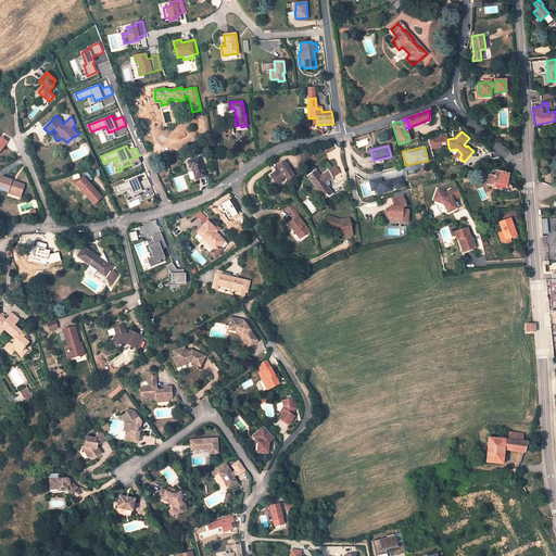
[(200,158),(187,162),(189,168),(191,167),(196,179),(206,176),(200,158)]
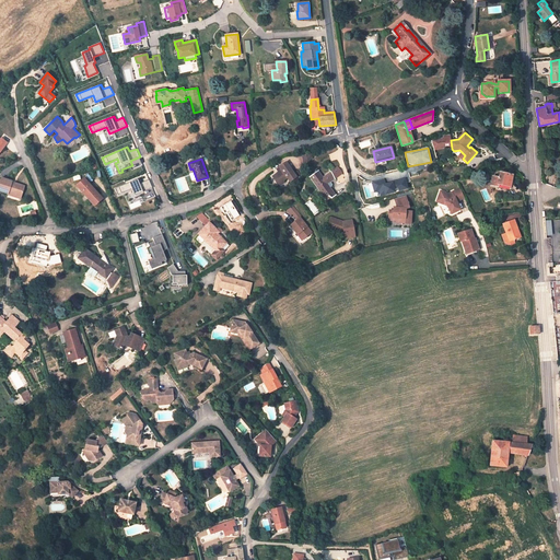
[(294,171),(288,161),(280,164),(283,168),(275,174),(280,182),(283,179),(288,176),(292,179),(298,176),(294,171)]
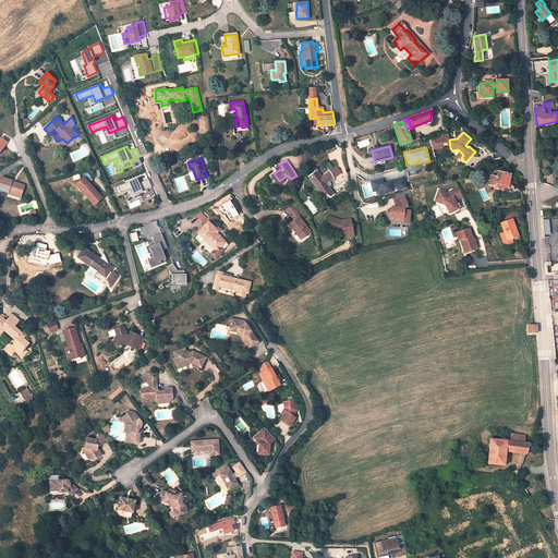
[(317,170),(310,176),(315,184),(316,184),(319,189),(318,189),(326,198),(328,196),(330,197),(335,195),(326,183),(334,178),(329,170),(322,177),(317,170)]
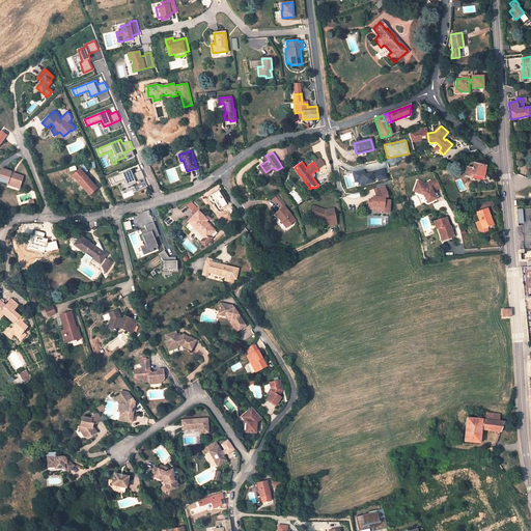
[(473,168),(467,167),(465,175),(472,177),(472,174),(480,176),(483,176),(486,166),(473,164),(473,168)]
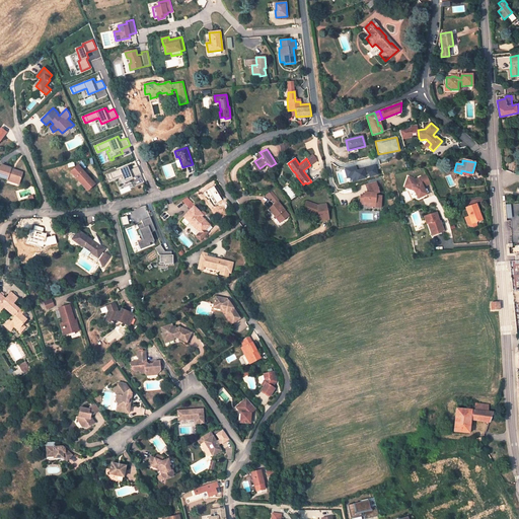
[(252,162),(258,171),(264,168),(263,166),(260,168),(254,161),(252,162)]
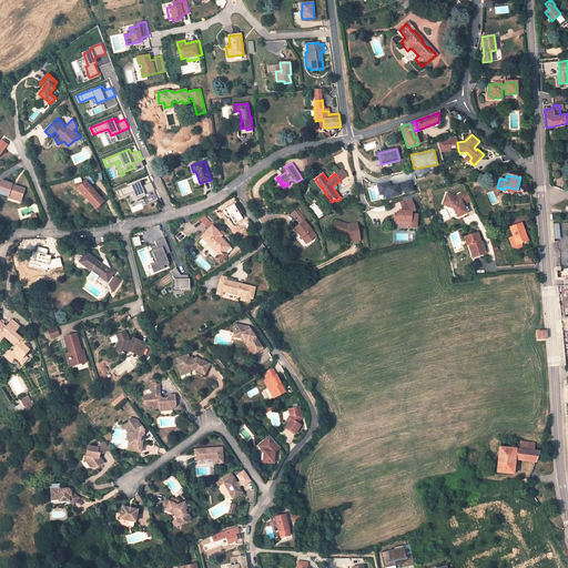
[(12,184),(1,181),(0,183),(0,193),(8,196),(8,195),(21,199),(24,190),(16,186),(14,188),(11,186),(12,184)]
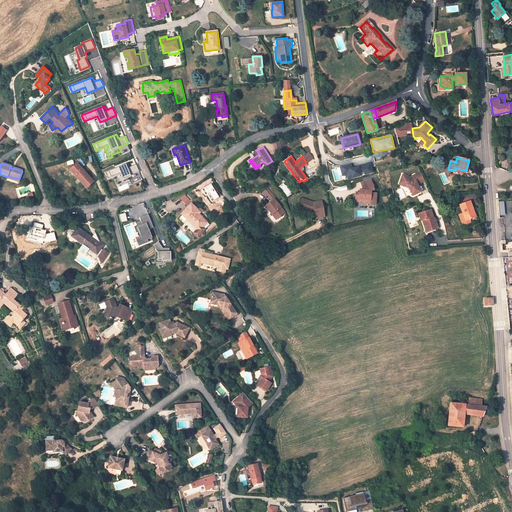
[(94,181),(78,163),(70,169),(86,188),(94,181)]
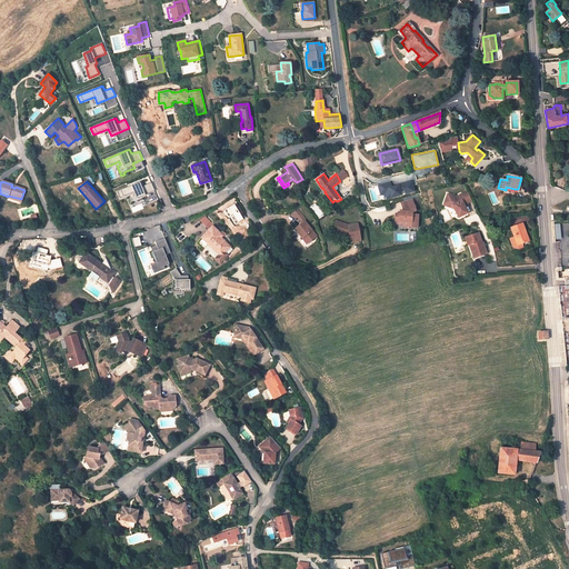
[(152,182),(145,186),(142,181),(117,191),(120,198),(135,192),(138,199),(156,191),(152,182)]
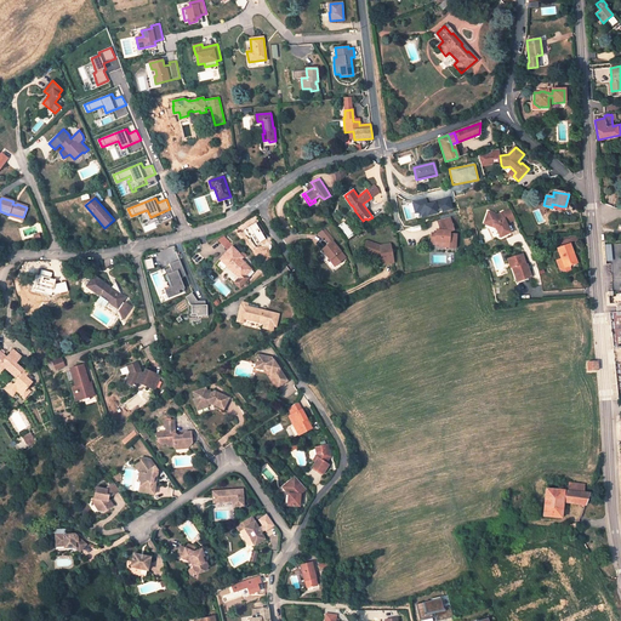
[(411,201),(415,214),(420,212),(421,217),(453,210),(450,198),(427,203),(427,199),(411,201)]
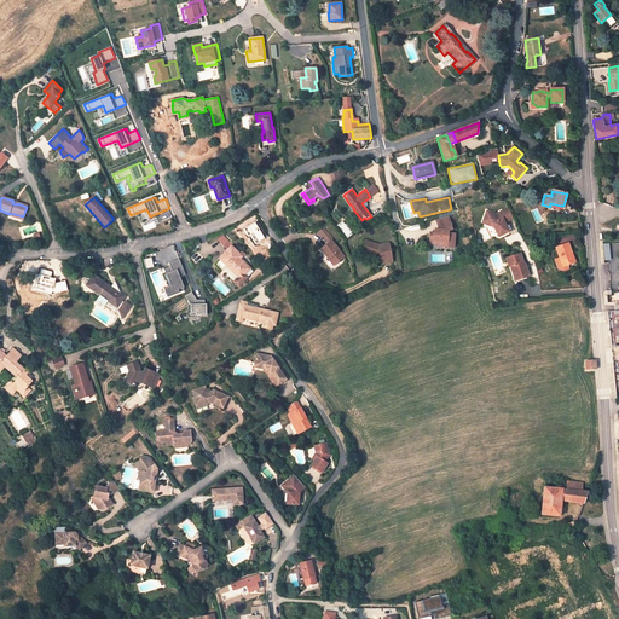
[(498,237),(509,232),(505,225),(504,226),(503,224),(504,224),(513,219),(508,209),(499,213),(499,214),(498,215),(486,212),(484,220),(492,224),(493,227),(498,237)]
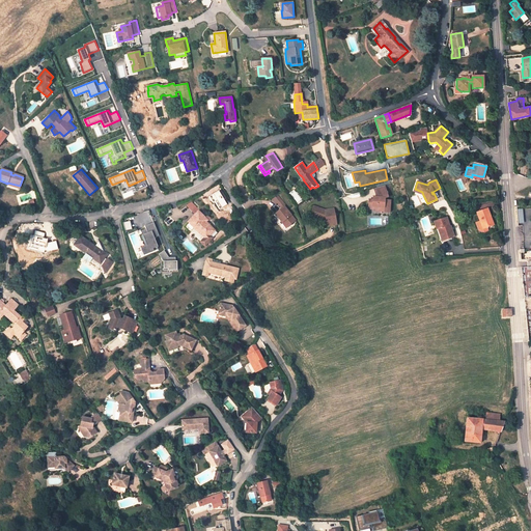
[(385,186),(373,188),(375,195),(375,200),(372,199),(368,199),(368,207),(372,207),(372,206),(376,206),(379,207),(379,211),(389,212),(390,199),(385,199),(385,197),(388,197),(385,186)]
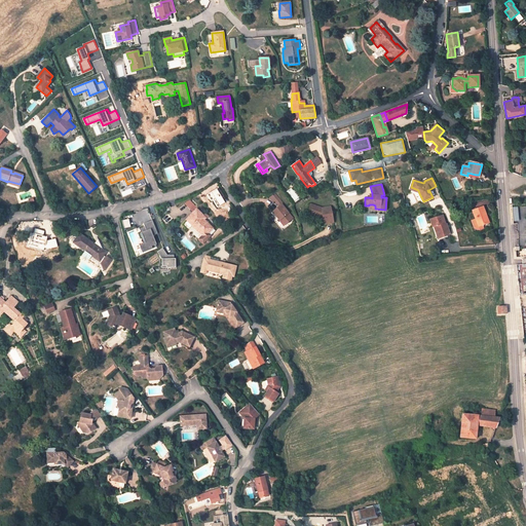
[(275,198),(272,201),(276,208),(282,203),(283,202),(279,197),(276,199),(275,198)]
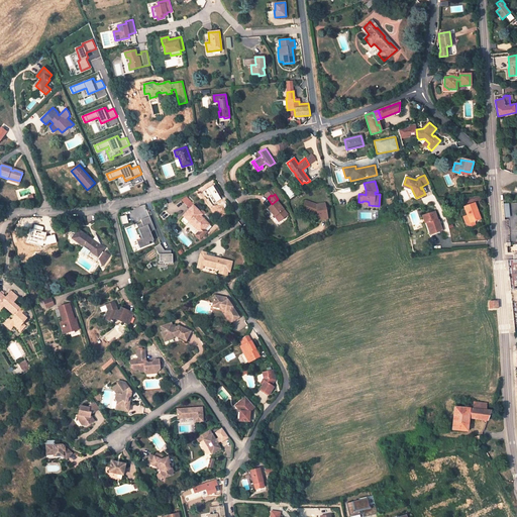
[(287,214),(277,200),(272,204),(268,207),(278,220),(287,214)]
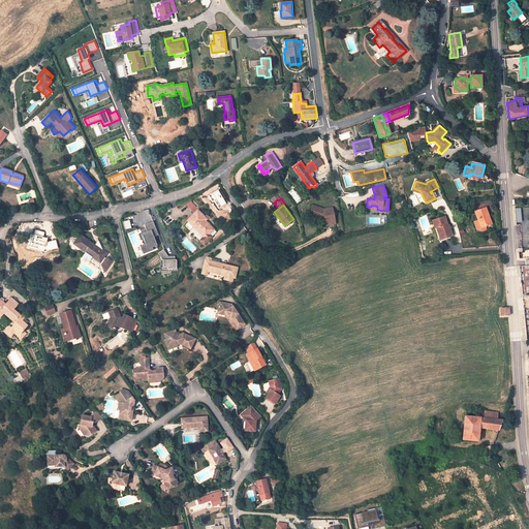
[(323,209),(311,205),(308,212),(323,217),(324,225),(334,223),(331,208),(323,209)]
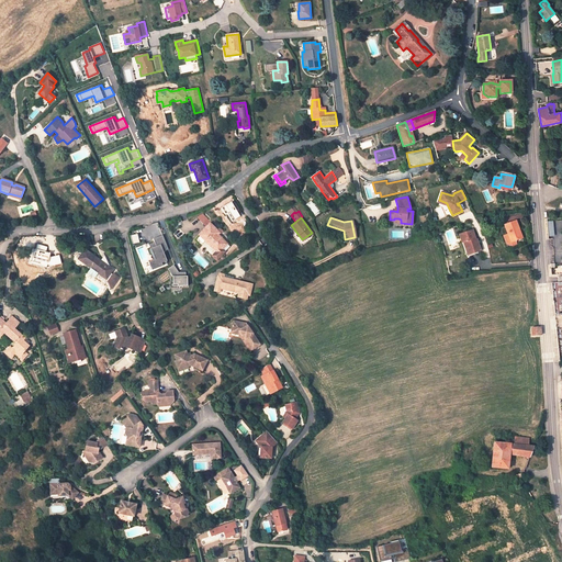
[(518,229),(515,221),(504,225),(507,234),(510,243),(514,240),(520,238),(517,229),(518,229)]
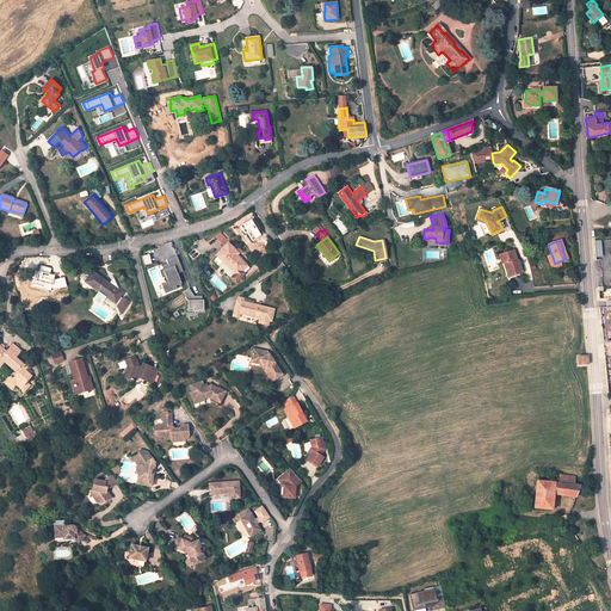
[(239,253),(228,242),(216,253),(227,264),(226,265),(235,273),(230,278),(235,283),(245,273),(241,271),(247,265),(236,254),(239,253)]
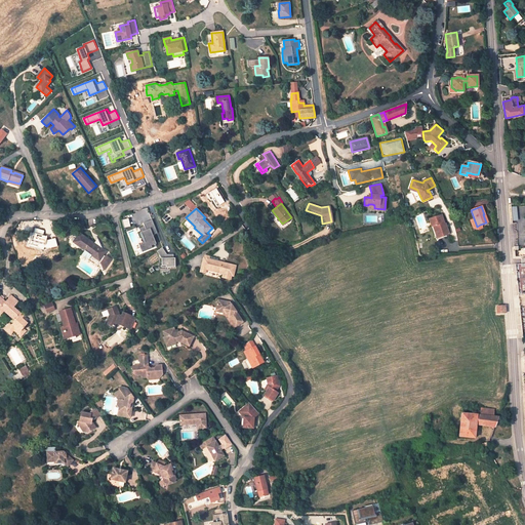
[(441,215),(430,218),(432,227),(433,226),(437,235),(442,234),(442,236),(448,234),(445,224),(444,224),(441,215)]
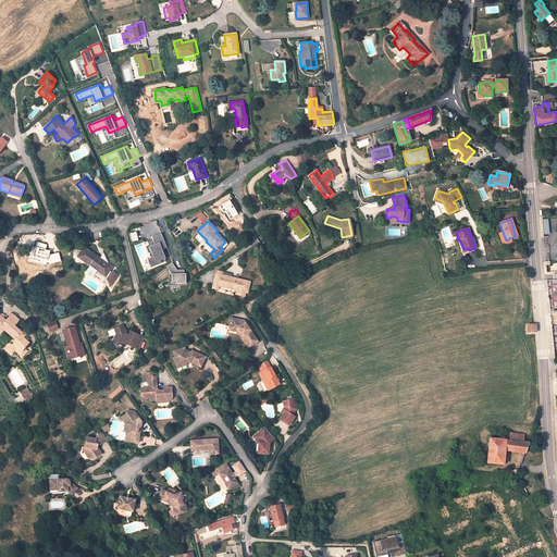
[(130,234),(132,242),(138,239),(136,232),(130,234)]
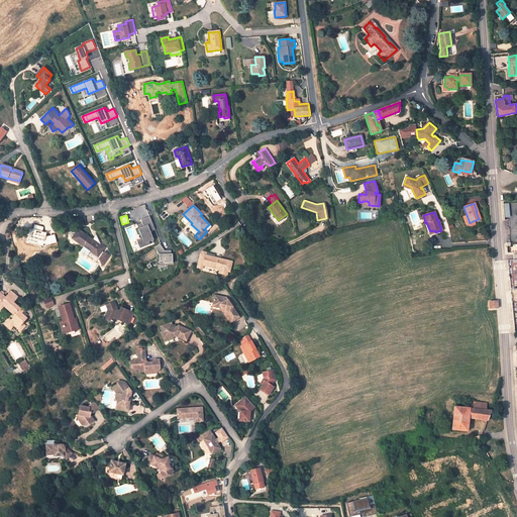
[(464,224),(471,227),(475,226),(473,221),(470,223),(467,215),(462,217),(464,224)]
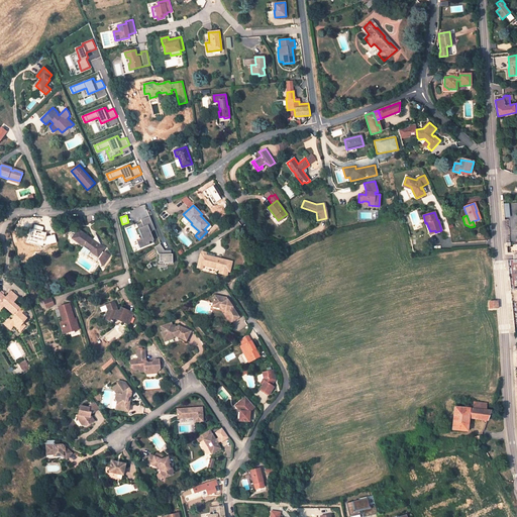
[(149,217),(143,220),(144,223),(139,225),(140,228),(137,229),(140,235),(143,234),(145,239),(139,241),(142,249),(150,245),(149,245),(153,243),(153,241),(154,241),(150,232),(156,230),(149,217)]
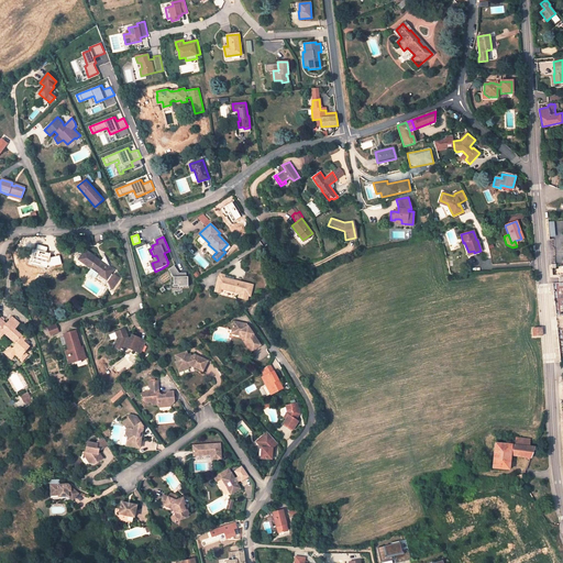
[(85,250),(78,260),(106,279),(107,279),(108,280),(108,282),(110,289),(118,278),(113,275),(112,276),(110,274),(113,271),(108,266),(109,265),(106,255),(101,262),(85,250)]
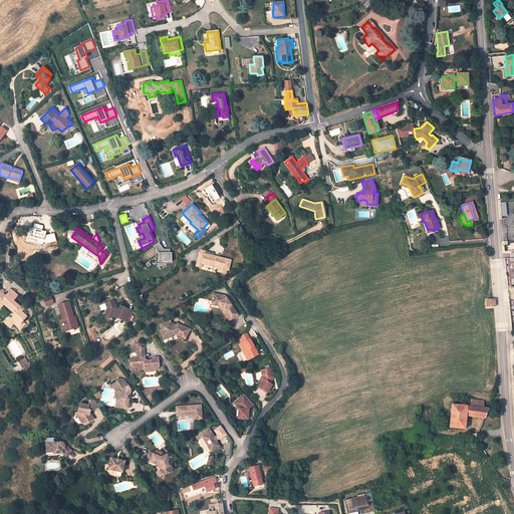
[(158,245),(154,247),(159,254),(159,263),(172,262),(172,253),(170,254),(170,251),(163,251),(158,245)]
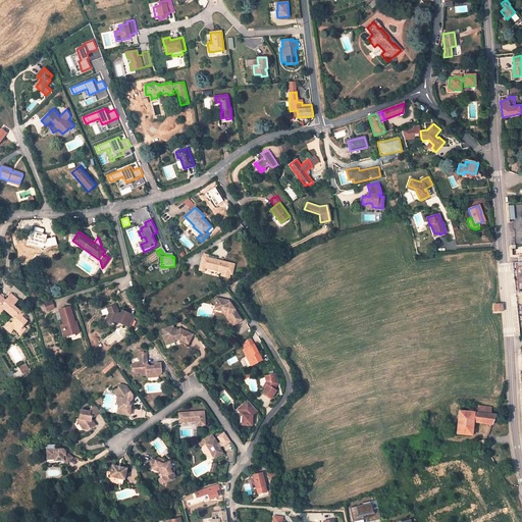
[(235,264),(202,256),(200,266),(199,270),(204,272),(205,268),(221,272),(220,276),(228,278),(230,274),(231,274),(235,264)]
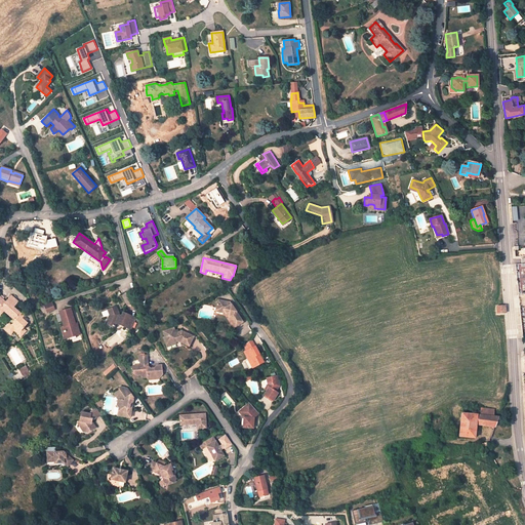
[(0,314),(4,310),(5,309),(14,317),(16,318),(12,323),(13,324),(19,329),(23,325),(25,323),(24,322),(27,319),(19,313),(13,308),(17,301),(10,295),(4,303),(1,299),(4,297),(1,294),(0,295),(0,314)]
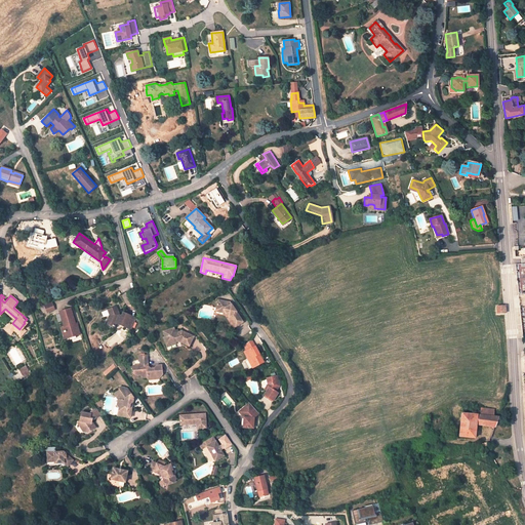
[(234,308),(230,307),(231,303),(226,301),(221,300),(218,300),(217,309),(220,309),(225,310),(224,314),(227,314),(236,327),(244,322),(234,308)]
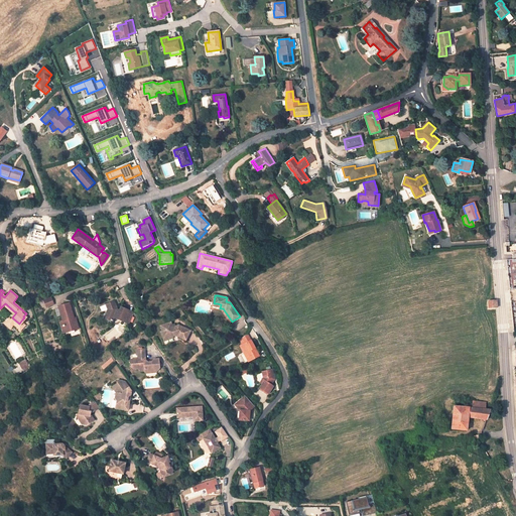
[(45,307),(54,305),(51,297),(43,300),(45,307)]
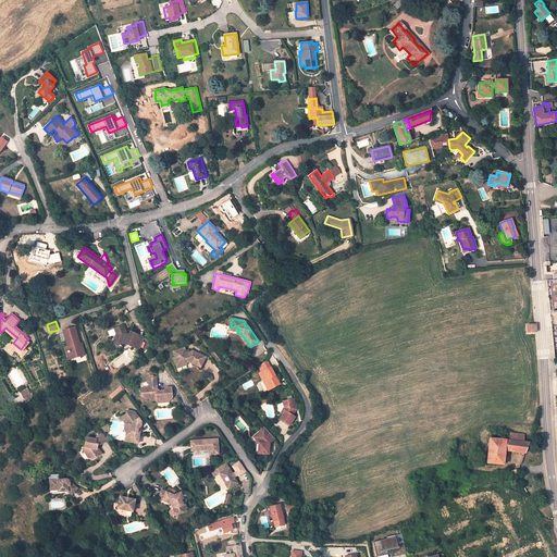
[(123,325),(114,329),(116,334),(112,344),(121,347),(123,343),(138,349),(144,337),(131,331),(128,335),(126,334),(123,325)]
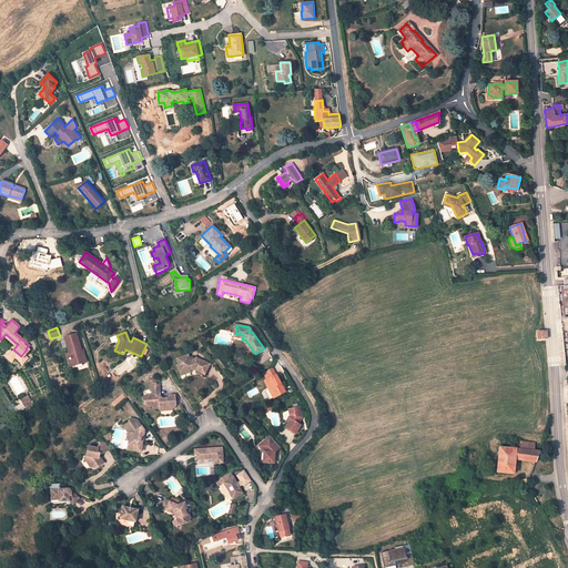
[(14,345),(16,343),(6,334),(4,335),(14,345)]
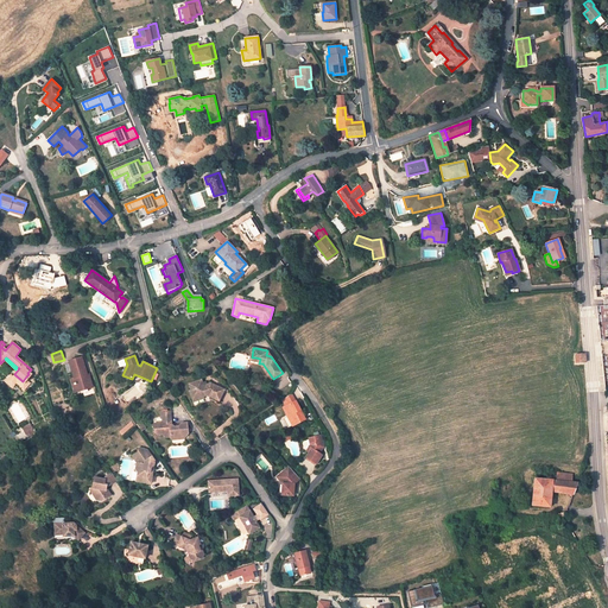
[(81,358),(69,361),(74,378),(73,378),(76,388),(87,385),(87,387),(93,386),(89,378),(87,378),(86,374),(87,374),(81,358)]
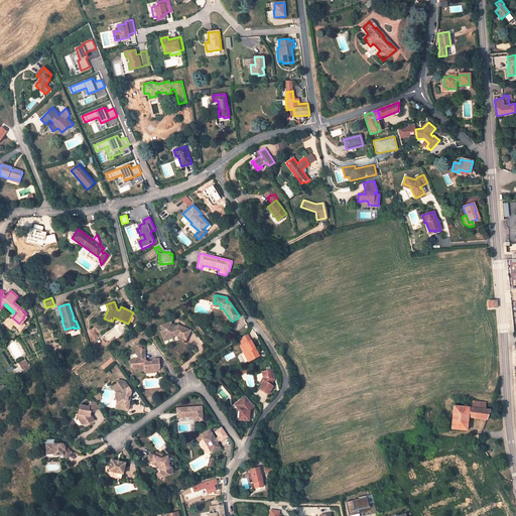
[(65,330),(61,320),(59,321),(63,333),(74,329),(74,327),(65,330)]
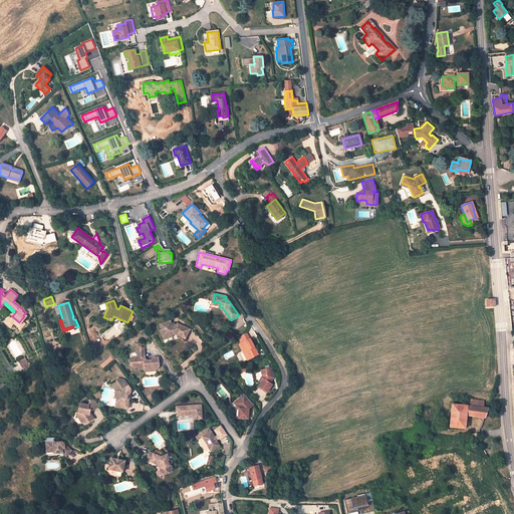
[(162,337),(171,334),(174,333),(184,338),(188,329),(177,324),(175,325),(172,325),(171,323),(170,321),(160,324),(161,329),(160,329),(162,337)]
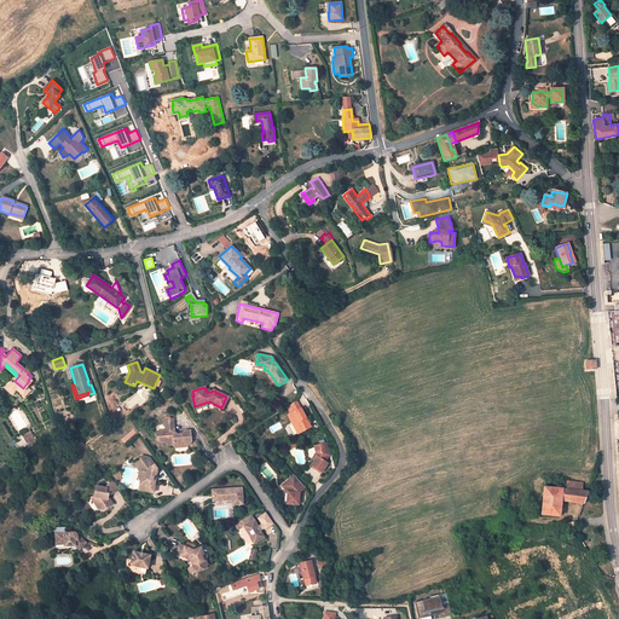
[(295,401),(283,410),(287,416),(300,410),(295,401)]
